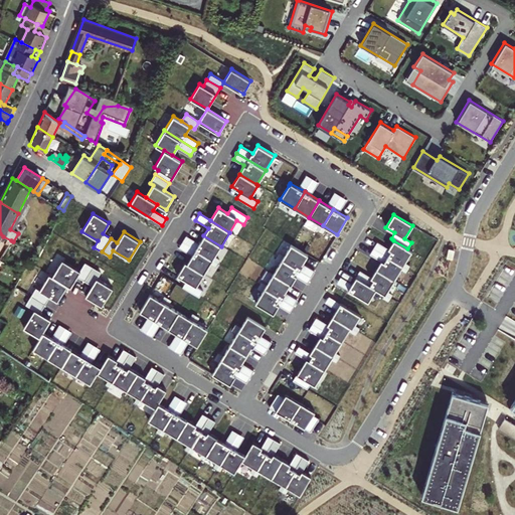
[(221,246),(203,235),(195,249),(212,261),(221,246)]
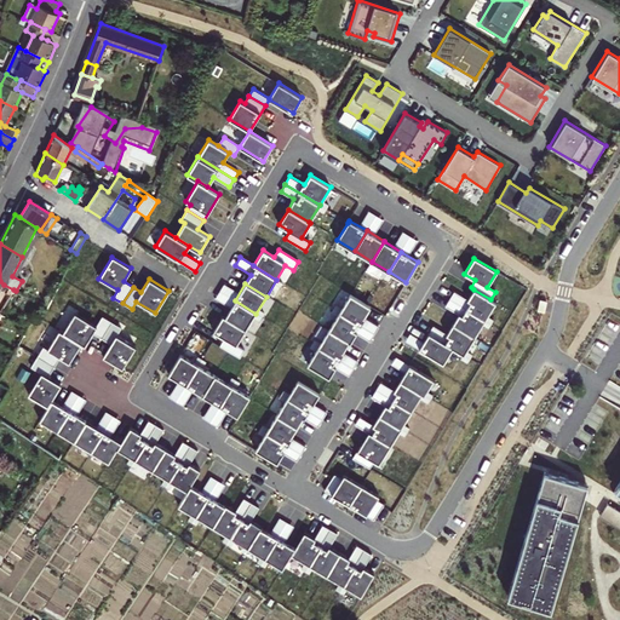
[(454,291),(449,299),(484,320),(495,303),(491,299),(474,290),(468,299),(454,291)]
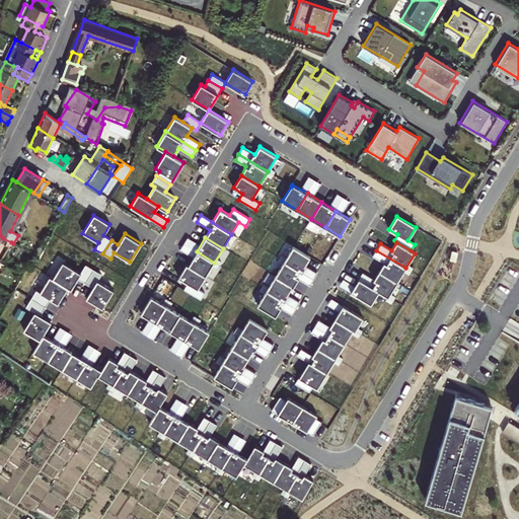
[(292,246),(284,262),(313,280),(317,273),(306,266),(311,257),(292,246)]
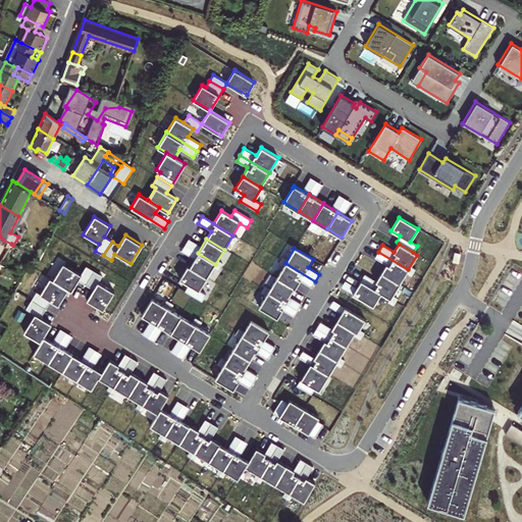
[(378,252),(374,258),(386,264),(380,273),(399,284),(408,269),(378,252)]
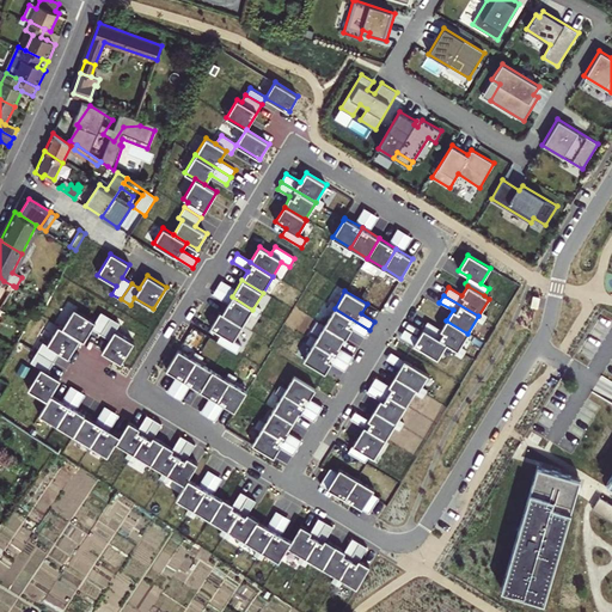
[(252,310),(232,297),(221,313),(242,326),(252,310)]
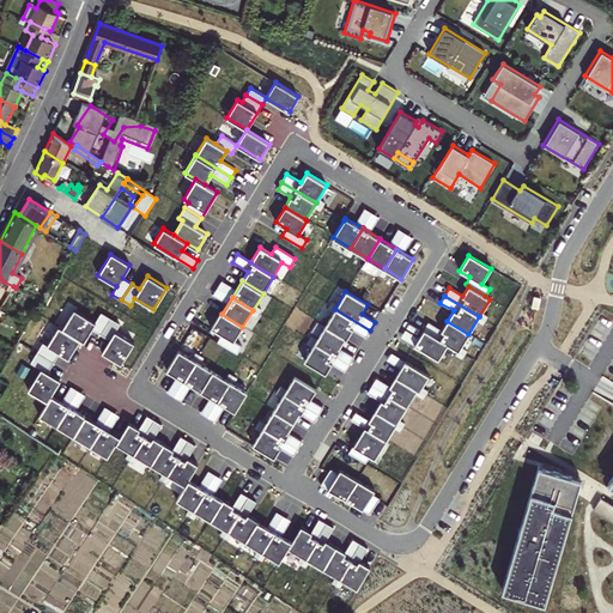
[(101,334),(111,319),(101,313),(96,322),(74,309),(62,328),(84,343),(92,329),(101,334)]
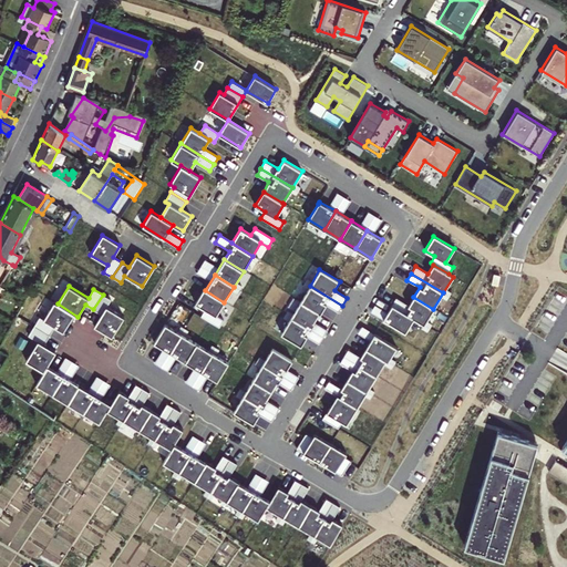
[(310,286),(300,302),(319,313),(325,303),(339,312),(342,306),(310,286)]
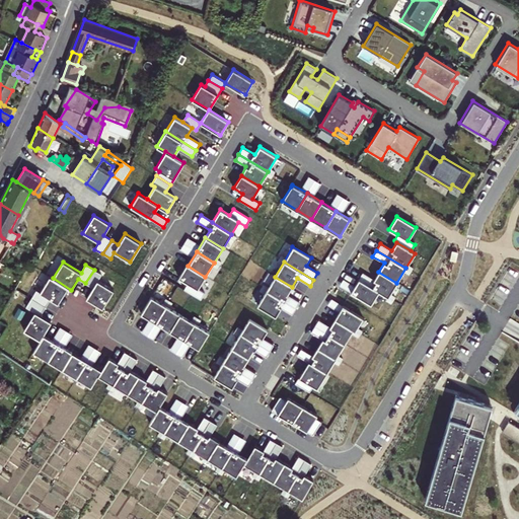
[(188,266),(186,265),(178,278),(188,284),(183,290),(201,300),(205,293),(198,289),(205,277),(188,266)]
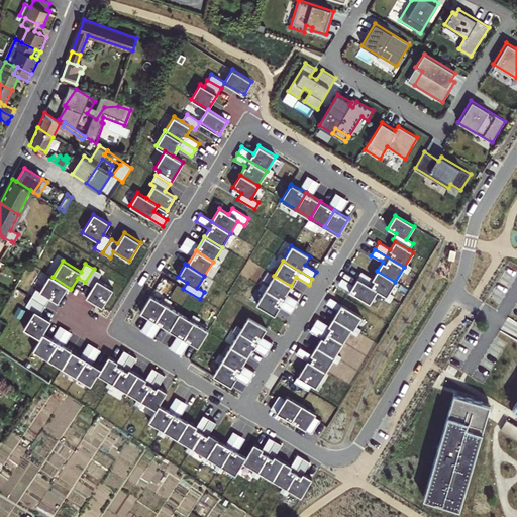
[(93,287),(86,297),(102,307),(113,289),(97,280),(101,273),(94,269),(85,282),(93,287)]
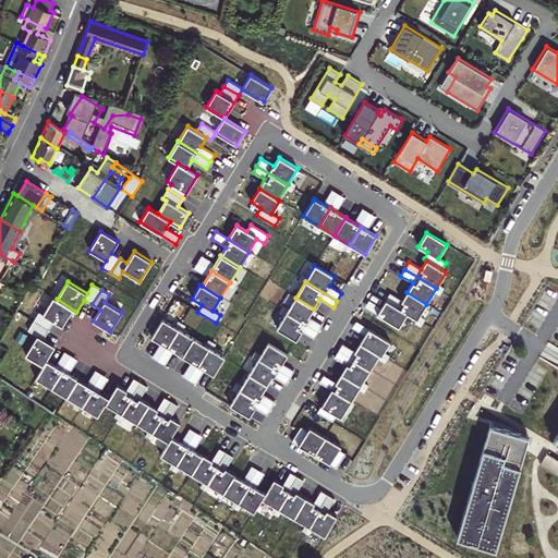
[(390,293),(386,300),(408,313),(417,319),(426,304),(407,292),(402,301),(390,293)]
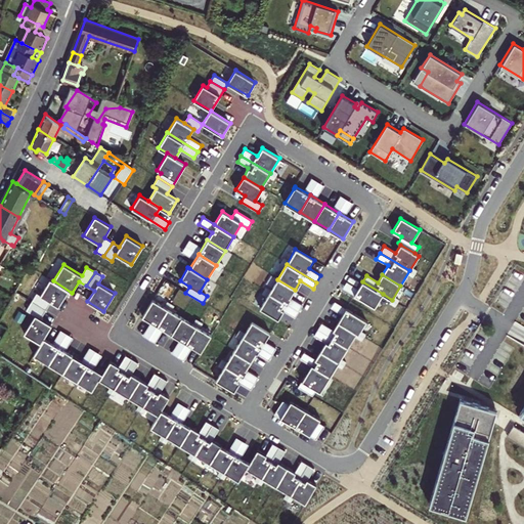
[(37,293),(32,301),(46,310),(51,302),(58,307),(69,291),(53,280),(50,278),(40,295),(37,293)]
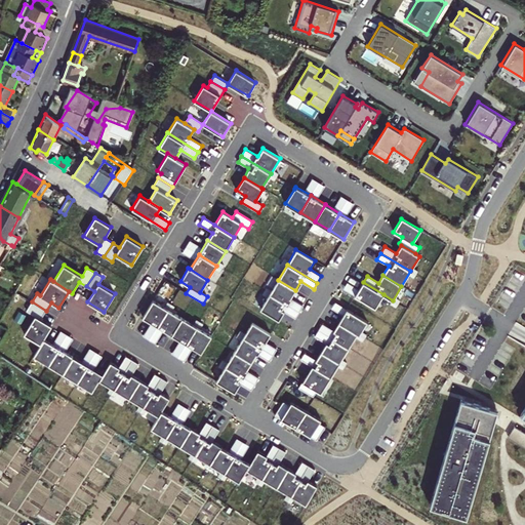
[(278,280),(270,294),(298,312),(303,306),(290,297),(295,290),(278,280)]
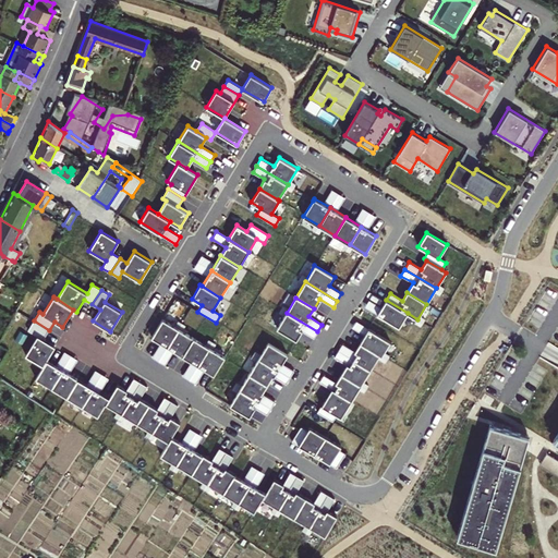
[(408,313),(386,300),(377,314),(399,327),(408,313)]
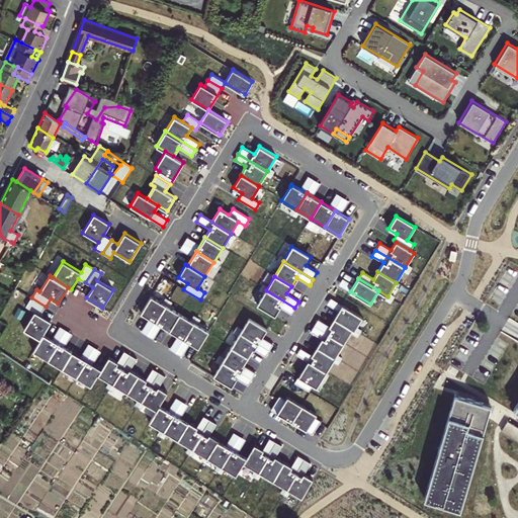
[(294,308),(266,290),(257,305),(275,316),(280,308),(291,314),(294,308)]
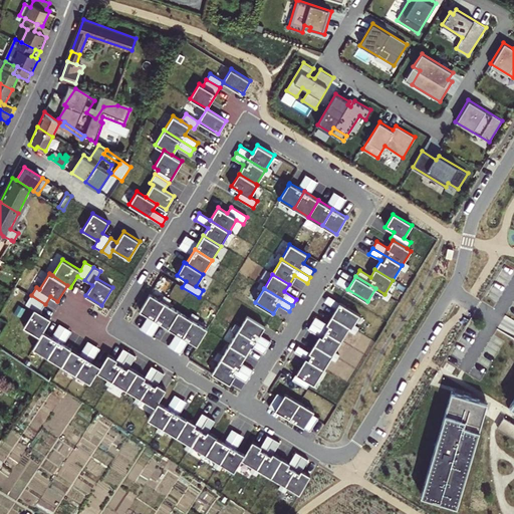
[(165,302),(150,294),(140,311),(154,319),(165,302)]
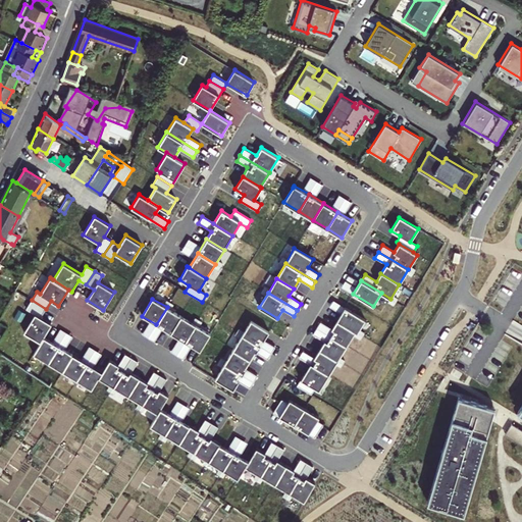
[(41,342),(44,336),(52,324),(41,317),(46,309),(32,300),(27,309),(35,314),(23,332),(41,342)]
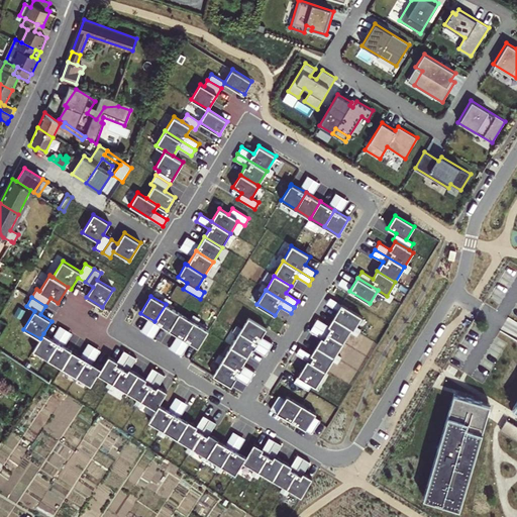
[(180,313),(166,304),(154,321),(169,330),(180,313)]
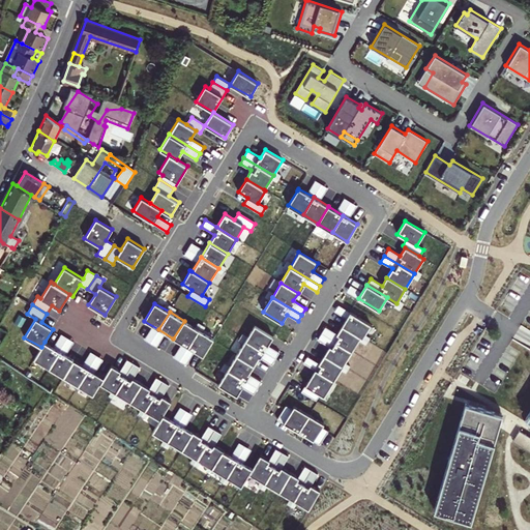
[(350,312),(342,325),(342,326),(361,337),(363,339),(372,326),(350,312)]
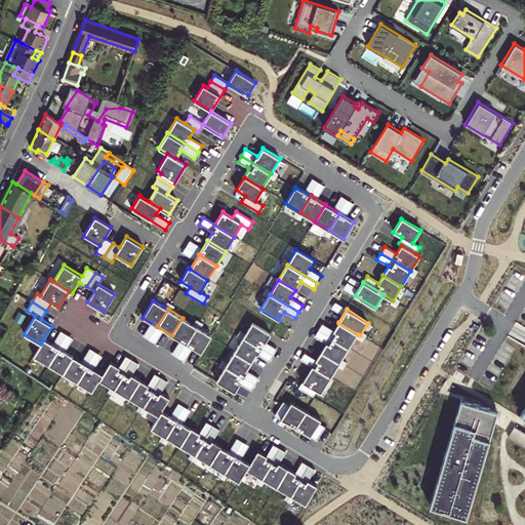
[(197,326),(183,318),(171,335),(187,344),(197,326)]
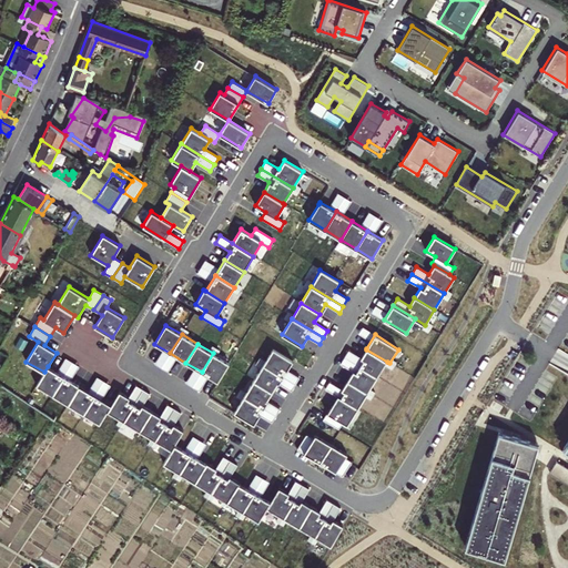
[(273,348),(263,365),(295,385),(300,377),(287,369),(293,359),(273,348)]
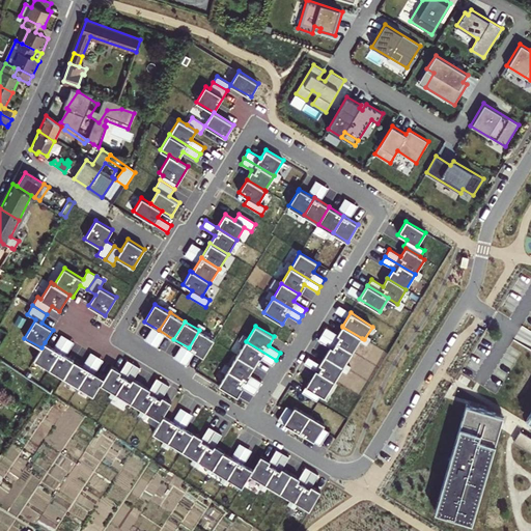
[(326,327),(322,334),(353,353),(362,338),(342,327),(342,326),(337,334),(326,327)]
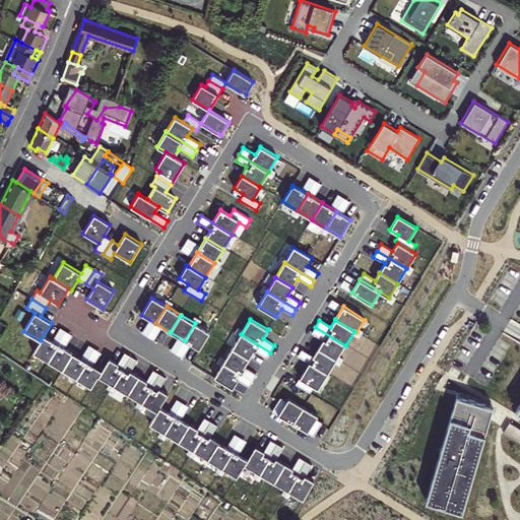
[(209,332),(195,323),(185,340),(199,349),(209,332)]
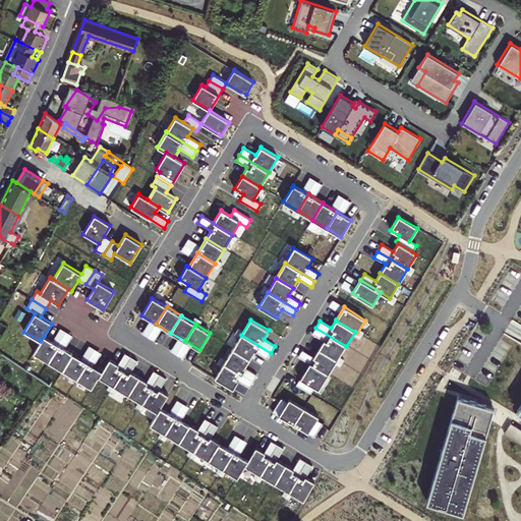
[(324,341),(319,349),(337,360),(346,346),(315,328),(312,334),(324,341)]
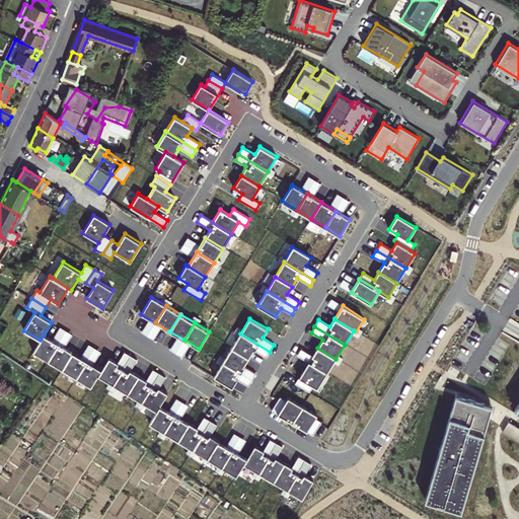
[(240,334),(231,348),(248,358),(253,349),(267,357),(270,352),(240,334)]
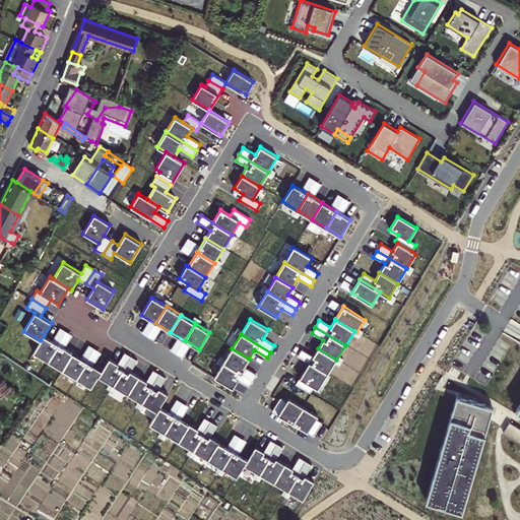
[(34,352),(48,362),(58,344),(44,335),(34,352)]
